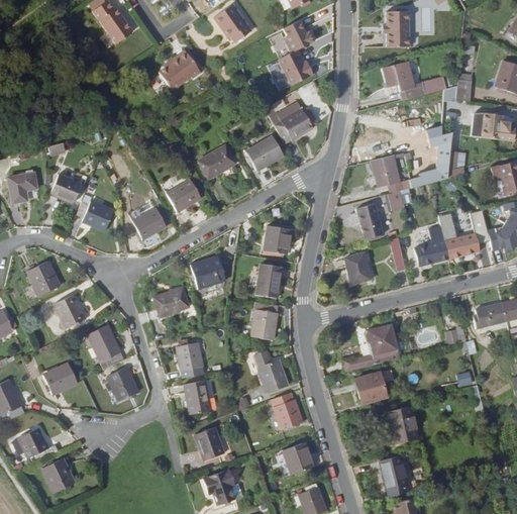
[(288,0),(292,9),(310,0),(288,0)]
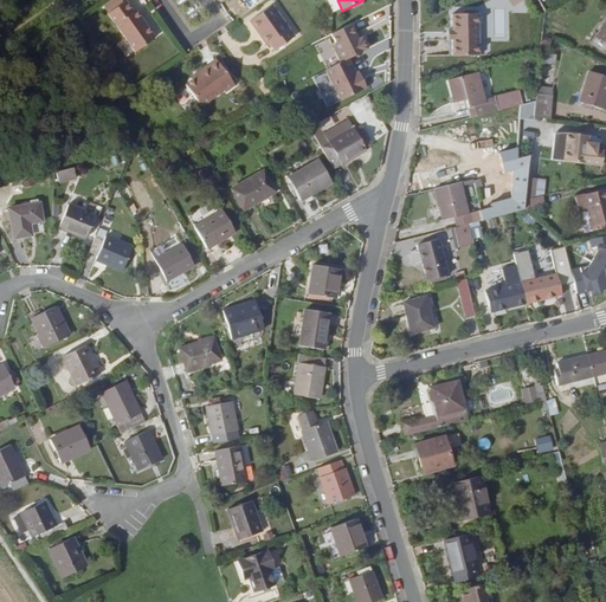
[(519,0),(505,0),(504,1),(510,11),(521,4),(519,0)]
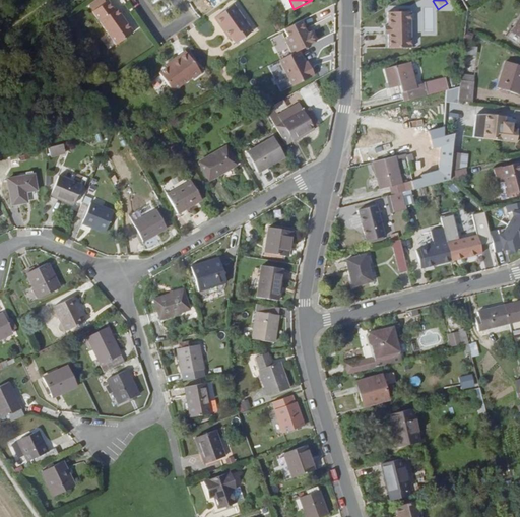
[(115,10),(108,1),(92,12),(117,45),(134,31),(117,8),(115,10)]
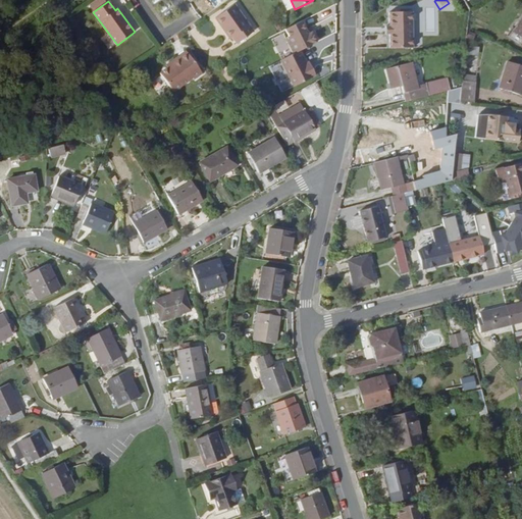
[(255,33),(237,4),(217,17),(222,27),(223,24),(226,30),(225,30),(230,39),(233,37),(238,44),(255,33)]
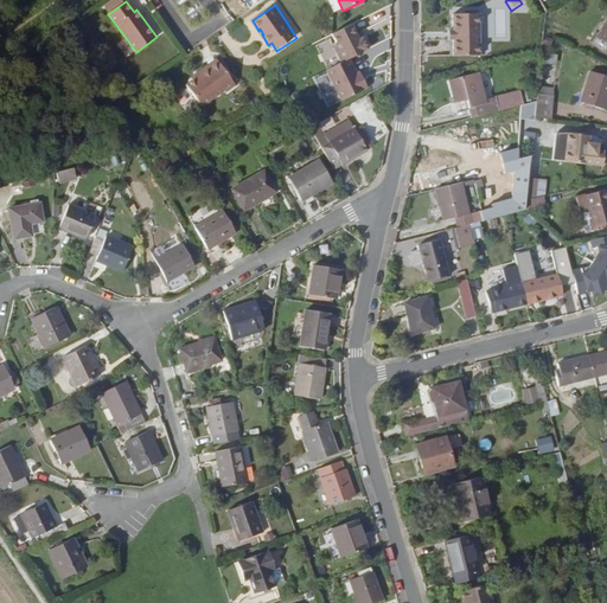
[(479,13),(453,13),(453,30),(449,30),(449,40),(453,40),(454,55),(480,56),(479,13)]
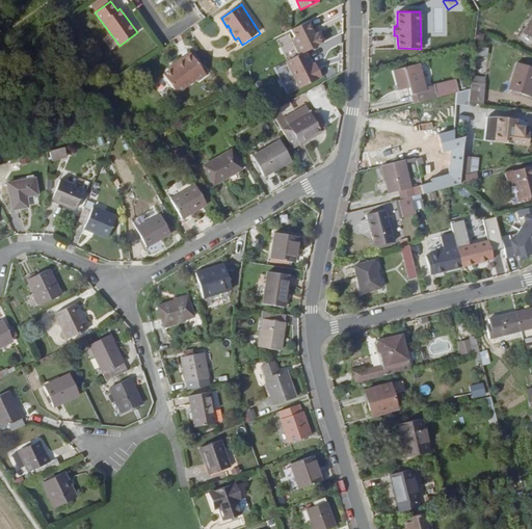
[(282,64),(293,93),(318,82),(306,53),(319,47),(315,35),(309,37),(303,25),(284,33),(294,58),(282,64)]
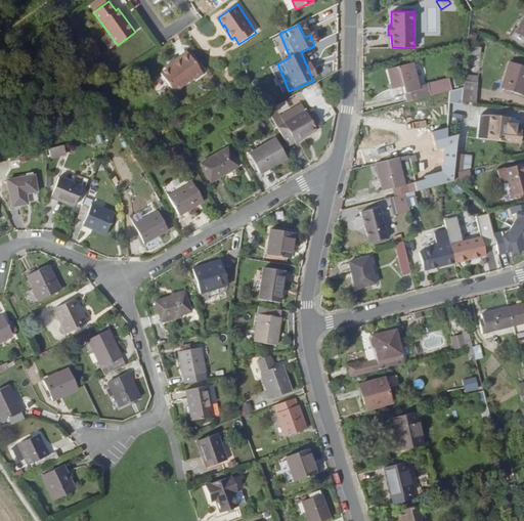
[(204,72),(187,49),(177,57),(179,59),(161,73),(174,93),(204,72)]
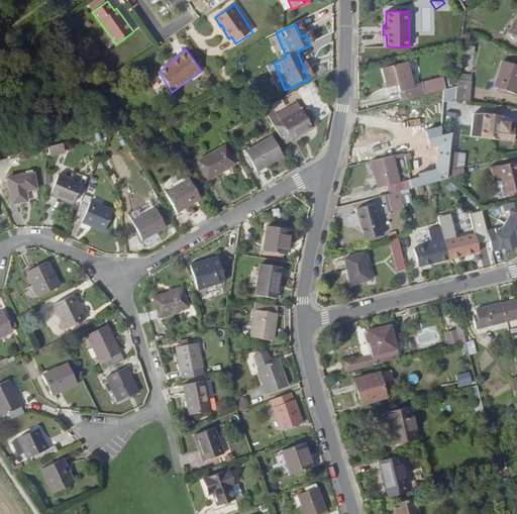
[(407,60),(393,64),(383,67),(388,87),(398,84),(400,90),(402,100),(417,96),(414,87),(415,87),(414,85),(407,60)]
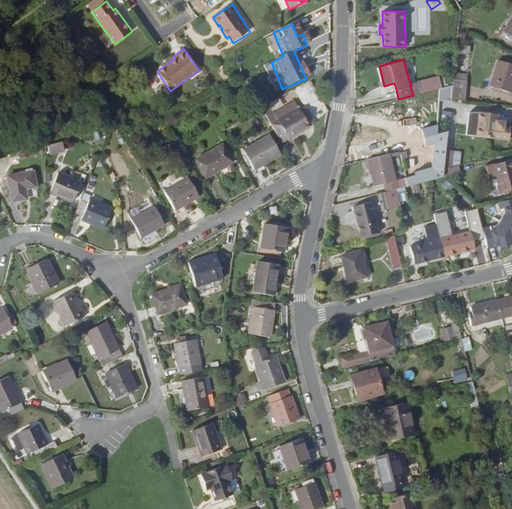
[(104,60),(101,67),(108,69),(111,62),(104,60)]
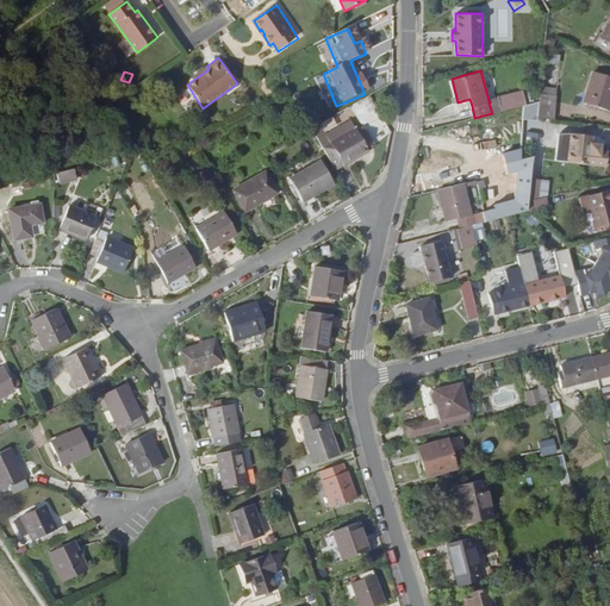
[(609,77),(593,73),(584,104),(609,111),(609,106),(609,77)]
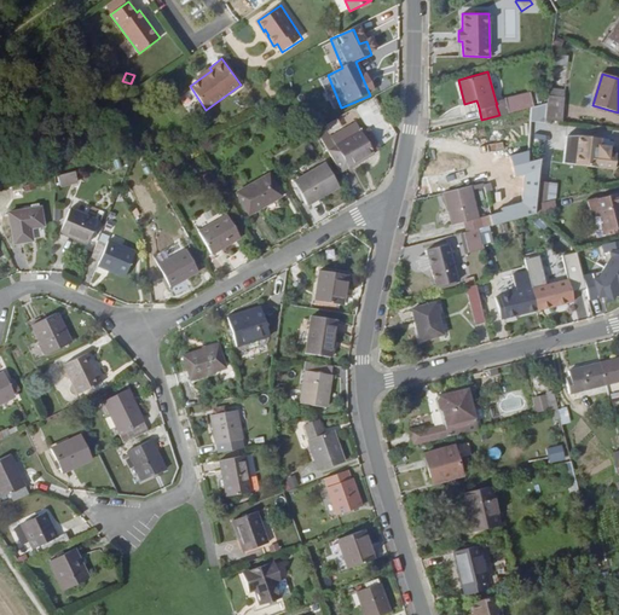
[(567,86),(550,83),(549,97),(565,99),(567,86)]
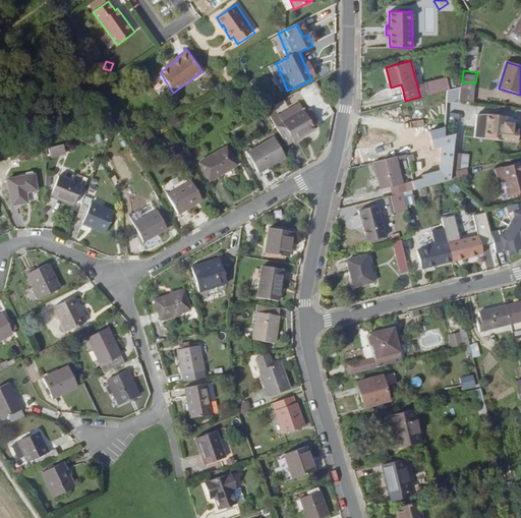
[(420,97),(428,95),(439,92),(450,90),(447,77),(425,83),(417,85),(418,88),(417,88),(420,97)]
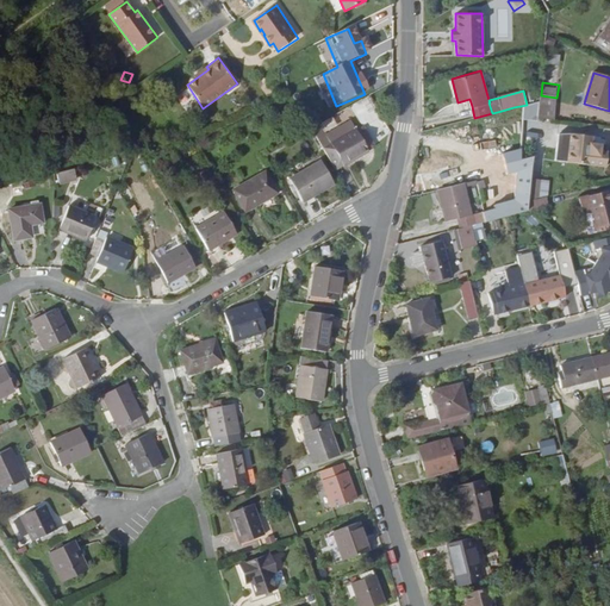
[(391,104),(391,92),(380,92),(380,104),(391,104)]
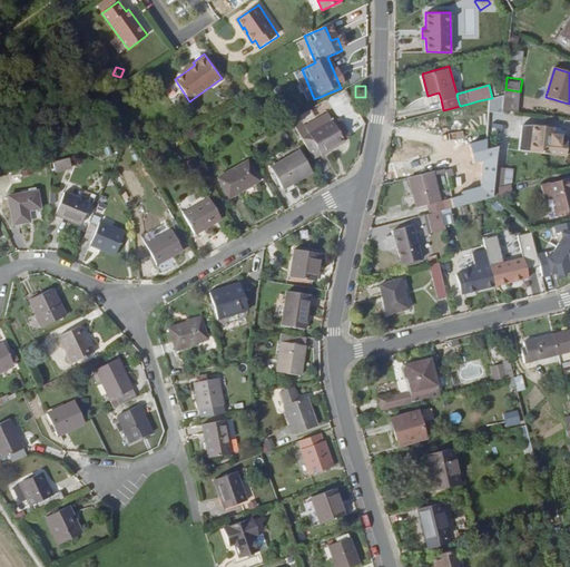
[(503,110),(518,111),(520,91),(505,89),(504,95),(503,108),(503,110)]
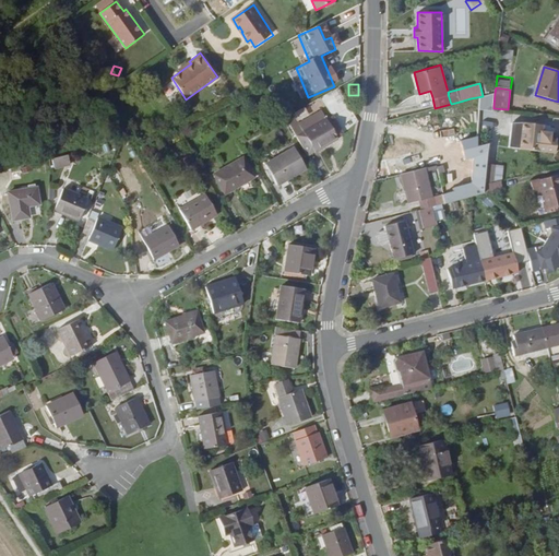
[(491,129),(494,108),(494,106),(483,105),(483,107),(480,128),(491,129)]
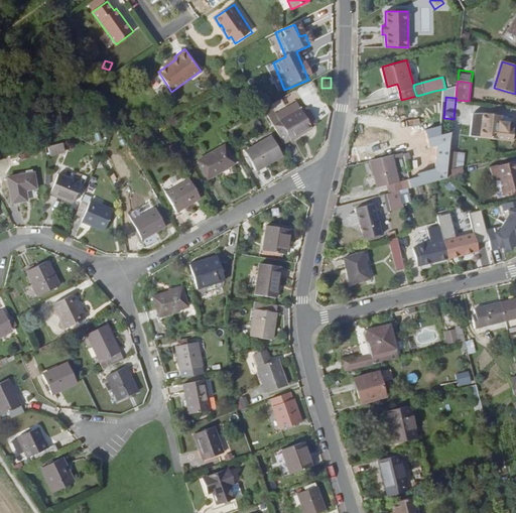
[(270,103),(264,106),(283,141),(311,125),(311,124),(303,110),(302,109),(281,121),(270,103)]
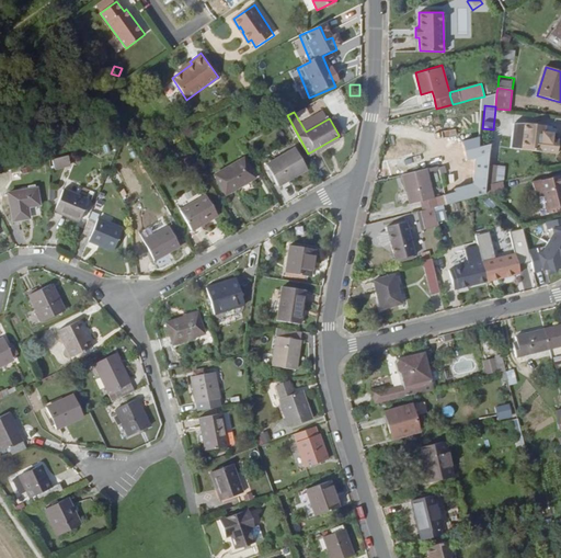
[(330,120),(339,135),(343,133),(334,116),(330,120)]
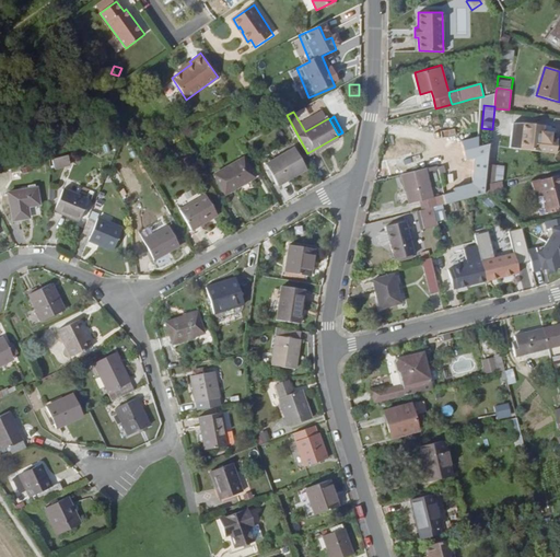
[(557,135),(549,134),(549,126),(524,124),(521,150),(547,152),(559,153),(559,140),(556,140),(557,135)]
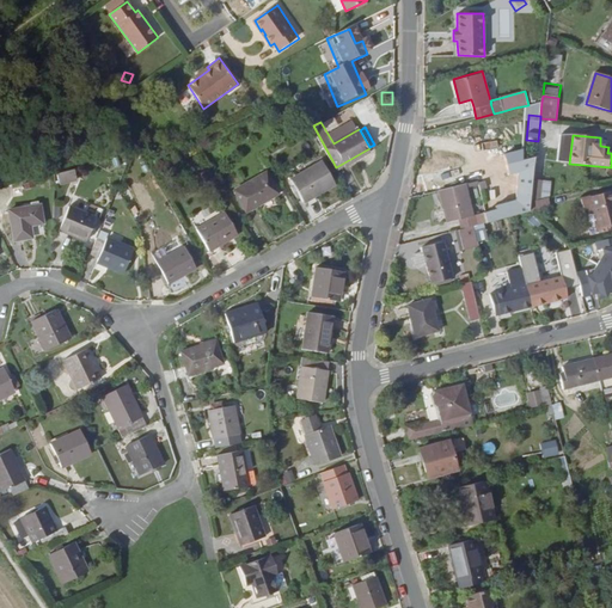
[(532,192),(536,158),(508,165),(510,174),(522,172),(519,206),(487,214),(484,214),(487,222),(493,221),(509,217),(514,215),(528,213),(530,212),(531,202),(532,192)]
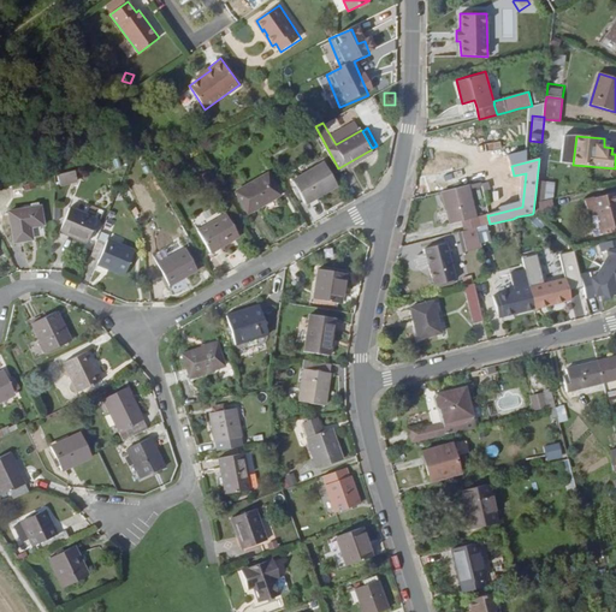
[(324,160),(292,178),(304,200),(336,182),(324,160)]
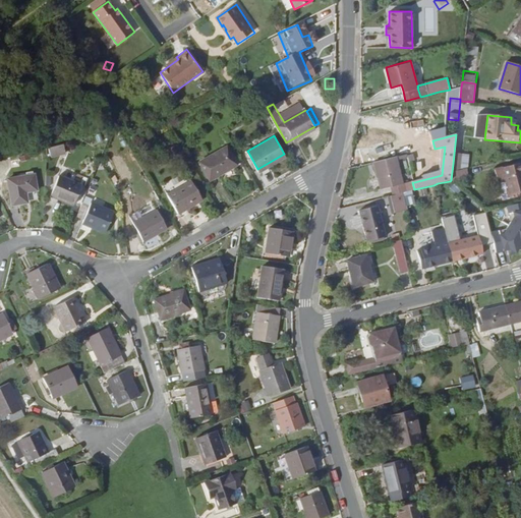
[(62,144),(48,147),(51,155),(64,151),(62,144)]
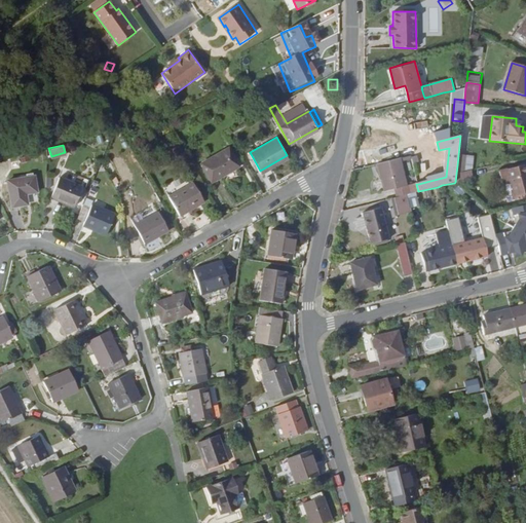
[(228,146),(209,158),(218,176),(238,163),(228,146)]
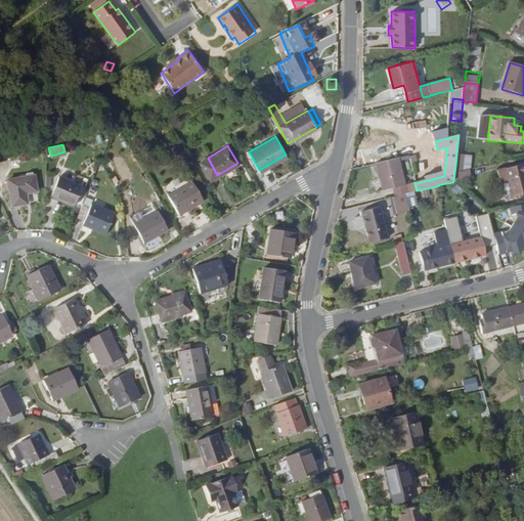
[(415,183),(404,186),(397,159),(376,164),(383,191),(391,189),(401,186),(402,194),(405,193),(406,193),(413,191),(417,190),(415,183)]
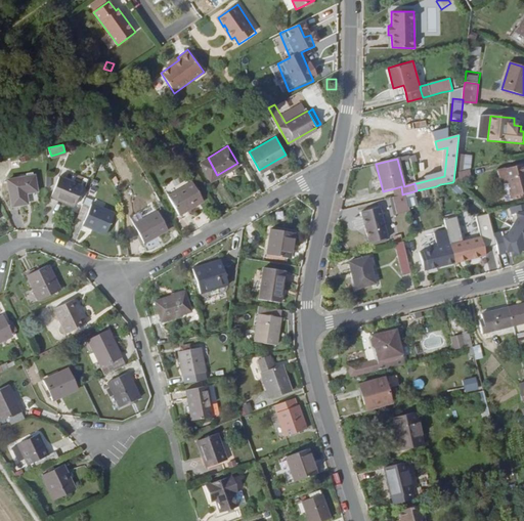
[(468,162),(455,165),(454,173),(470,170),(468,162)]
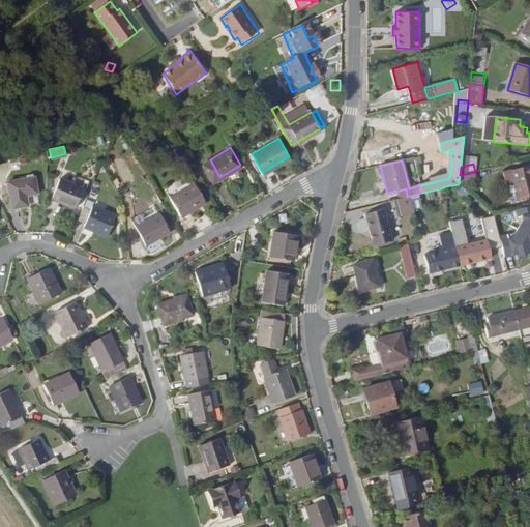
[(514,183),(519,202),(529,199),(529,197),(529,195),(529,167),(504,172),(506,185),(514,183)]
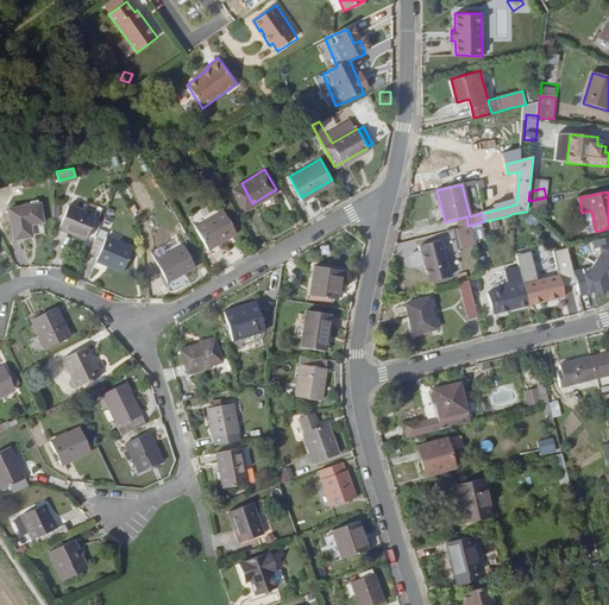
[(528,201),(527,210),(548,207),(546,197),(528,201)]
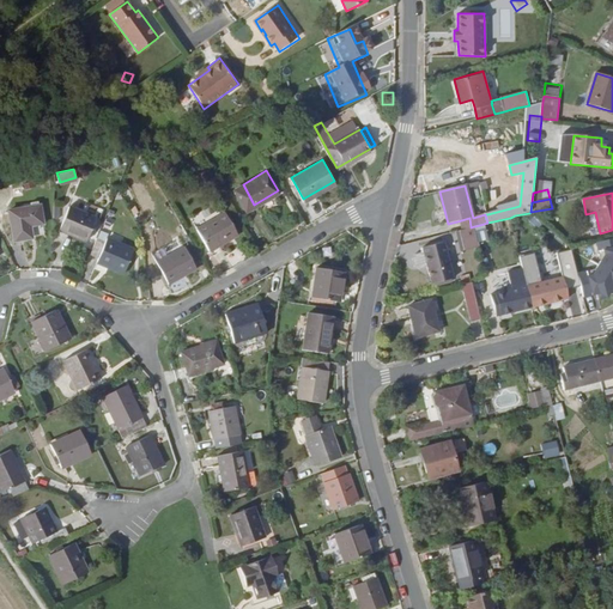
[(10,211),(14,241),(31,238),(29,225),(43,224),(41,206),(10,211)]
